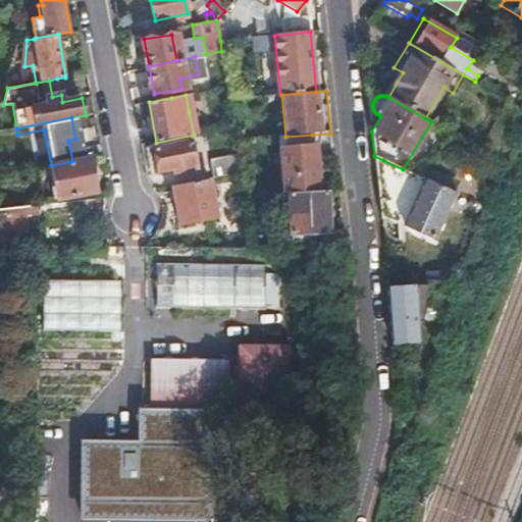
[(236,140),(233,126),(220,128),(223,142),(236,140)]
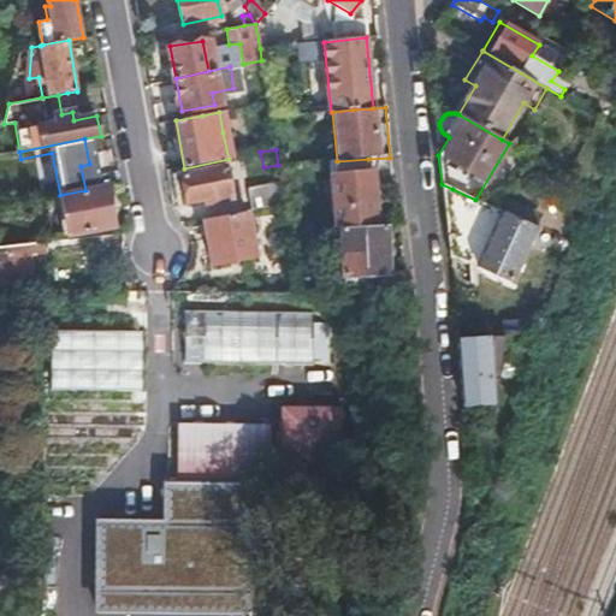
[(337,161),(327,163),(329,176),(333,229),(337,229),(375,227),(371,172),(368,159),(337,161)]
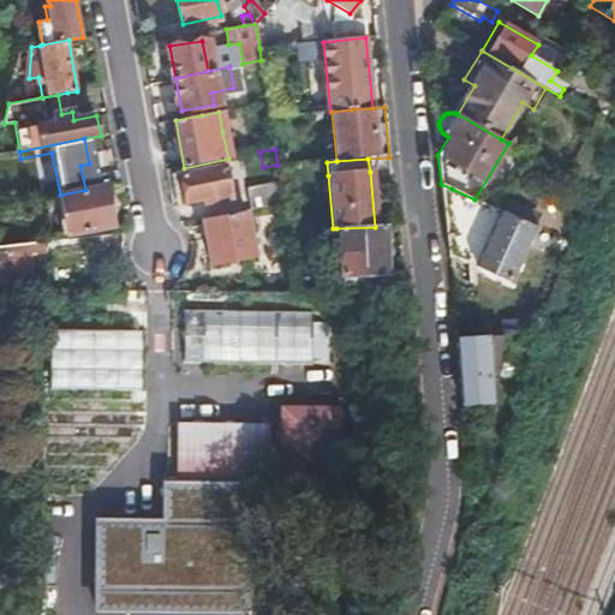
[(85,190),(94,189),(89,163),(81,166),(85,190)]
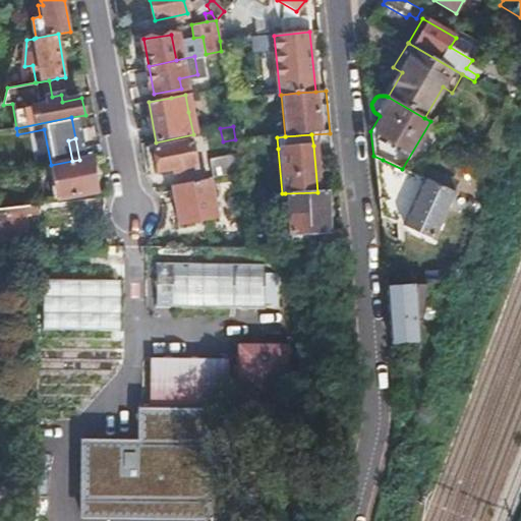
[(190,141),(154,150),(157,171),(174,168),(176,174),(195,170),(190,141)]
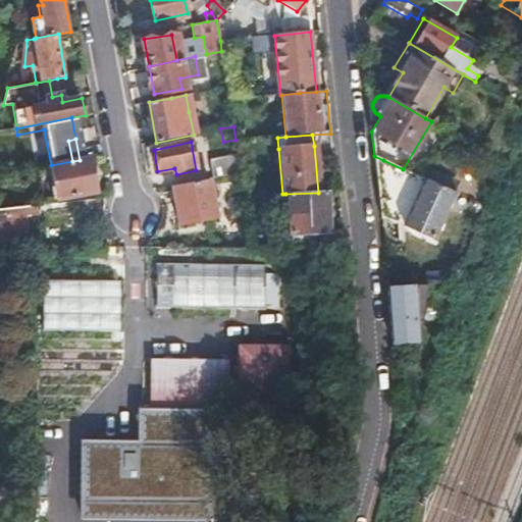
[(242,172),(239,155),(211,161),(213,177),(242,172)]
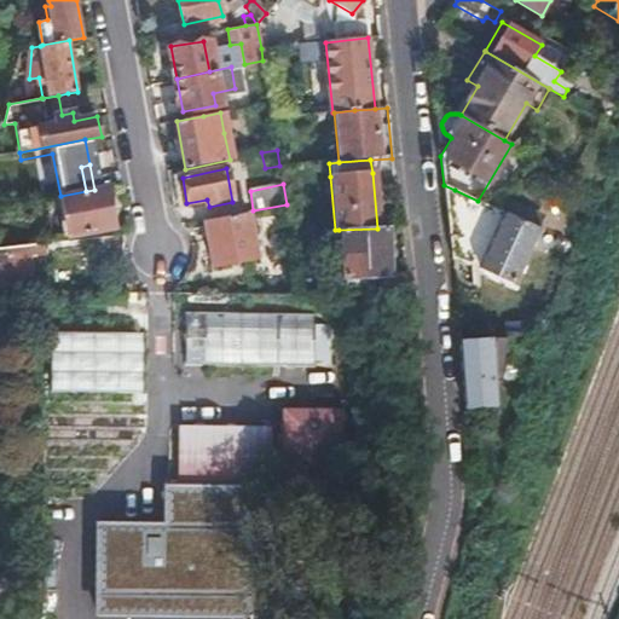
[(114,227),(106,187),(94,190),(86,191),(61,196),(68,235),(114,227)]
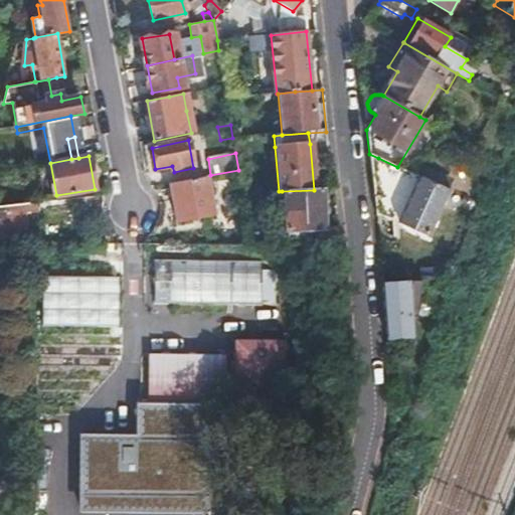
[(397,167),(378,158),(370,172),(380,177),(372,189),(381,193),(374,209),(387,214),(425,228),(441,186),(397,167)]
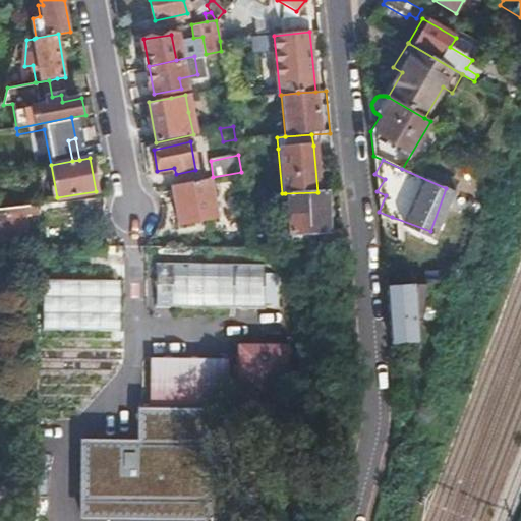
[(211,178),(172,184),(179,223),(216,216),(211,178)]
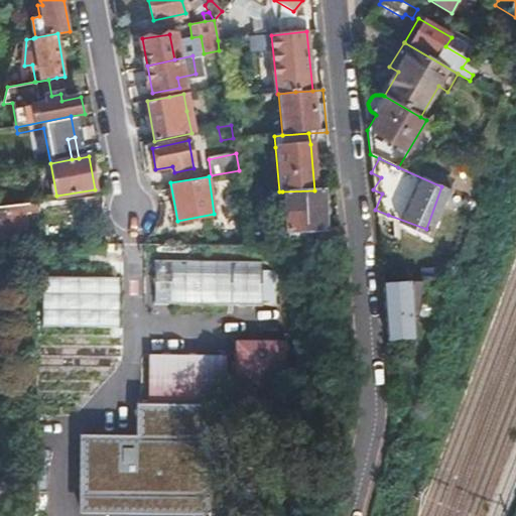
[(284,231),(286,247),(335,248),(334,231),(324,232),(321,189),(314,190),(282,191),(284,231)]
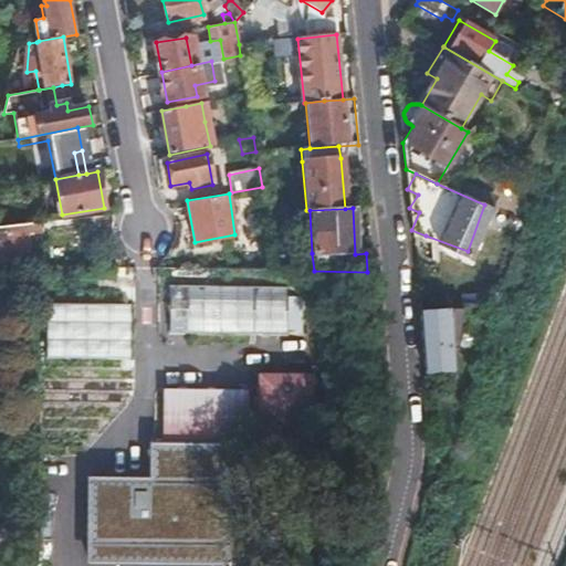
[(46,232),(45,222),(31,223),(32,234),(46,232)]
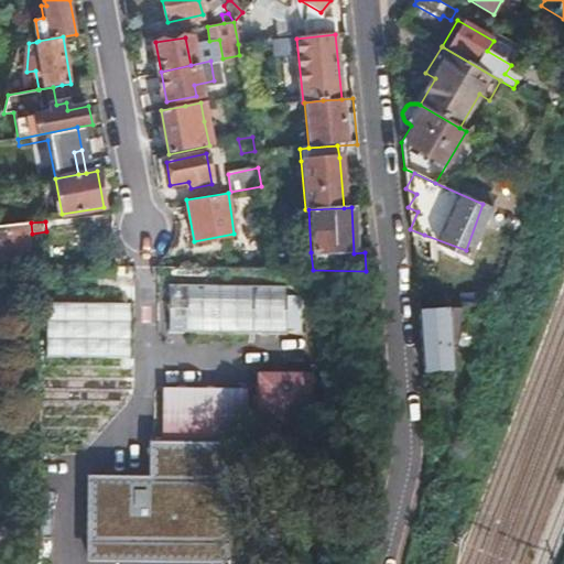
[(0,264),(46,266),(45,257),(28,258),(26,234),(32,234),(31,223),(0,226),(0,264)]
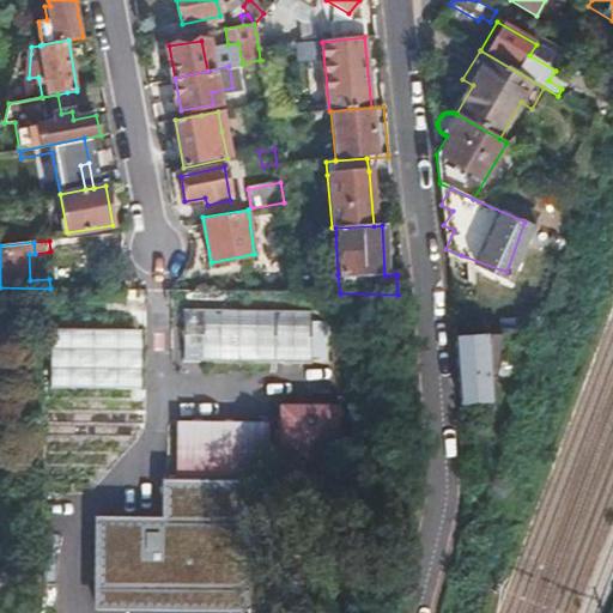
[(271,272),(272,292),(298,293),(296,274),(295,271),(271,272)]
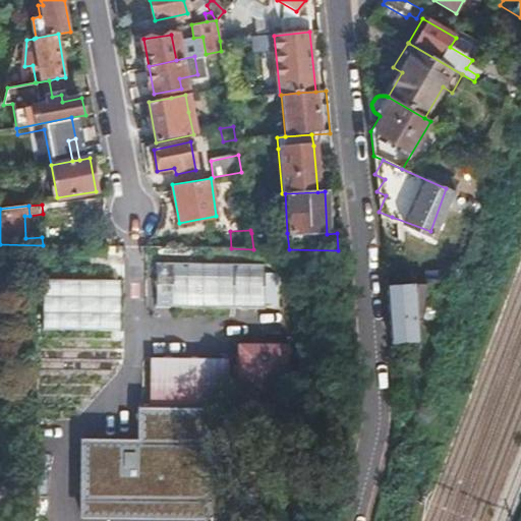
[(156,262),(155,307),(266,309),(267,264),(156,262)]
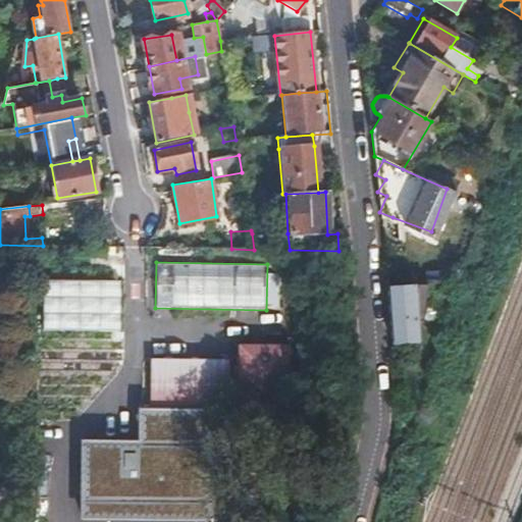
[(129,281),(47,281),(45,332),(128,333),(129,281)]
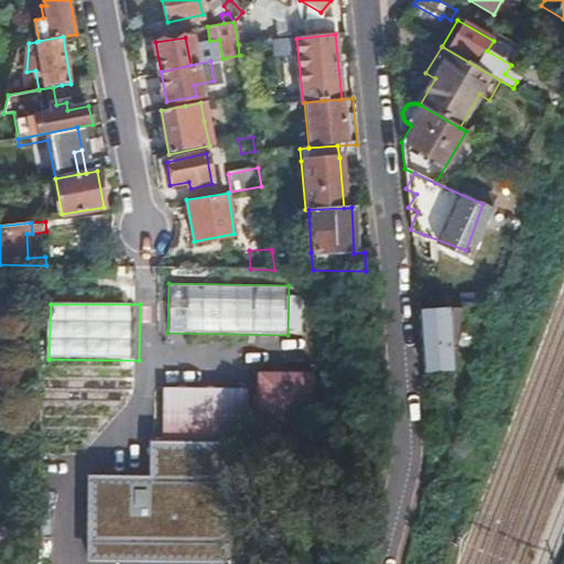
[(464,304),(416,307),(421,369),(448,367),(446,339),(453,339),(464,304)]
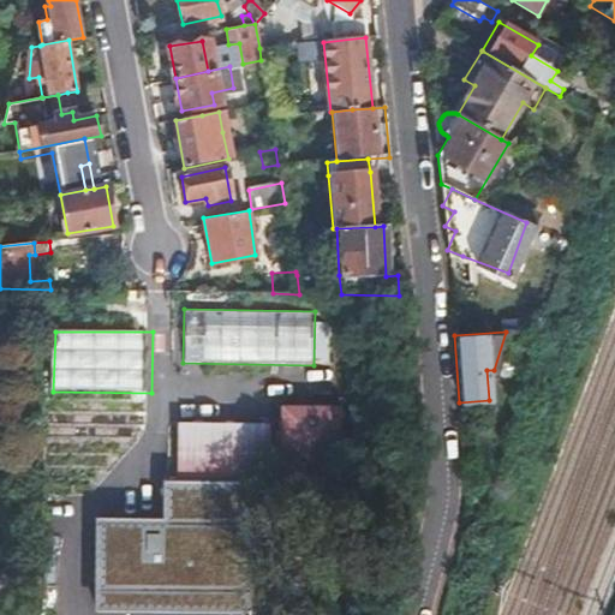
[(353,471),(354,408),(292,406),(291,470),(353,471)]
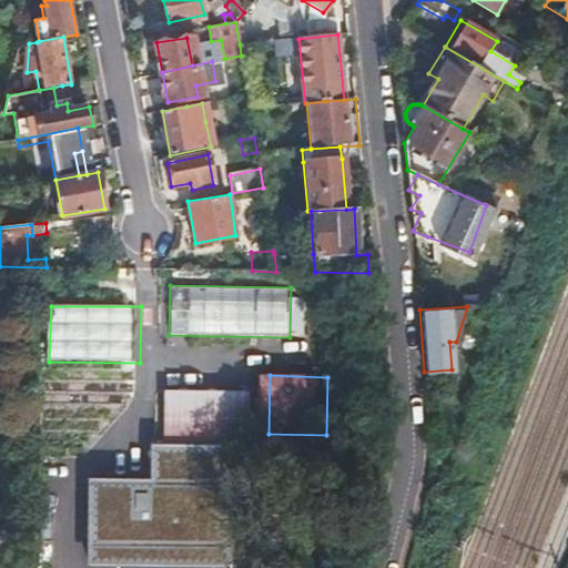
[(161,389),(160,439),(245,440),(245,391),(161,389)]
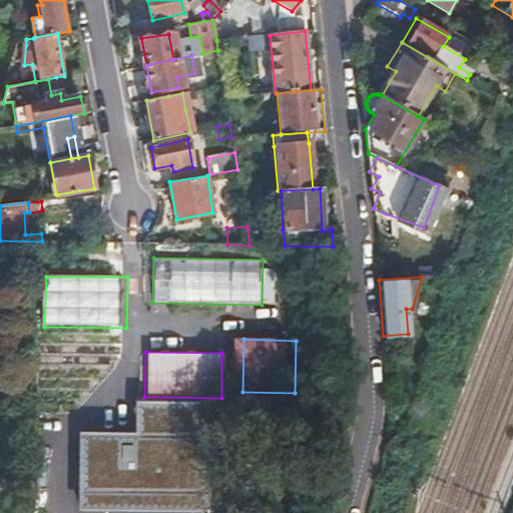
[(205,512),(206,405),(136,404),(136,430),(73,429),(72,511),(196,512),(205,512)]
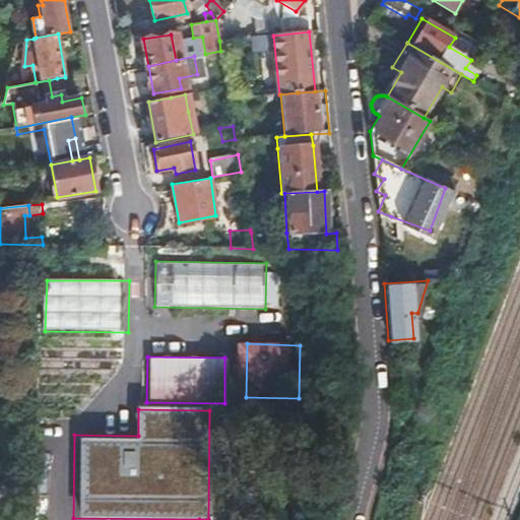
[(221,414),(220,432),(238,433),(239,415),(221,414)]
